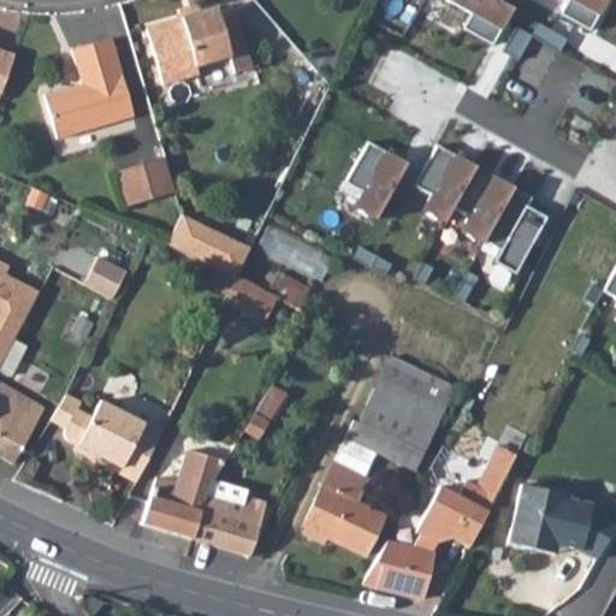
[(514,10),(496,0),(445,0),(472,15),(463,30),(492,47),(514,10)]
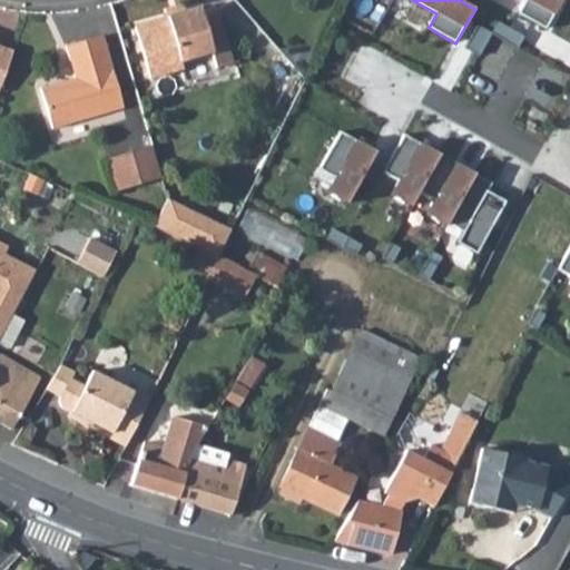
[(562,0),(524,0),(526,0),(519,13),(547,30),(562,0)]
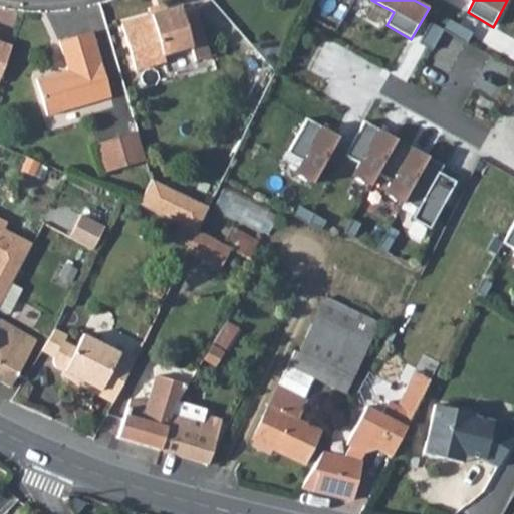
[(152,14),(121,22),(136,67),(165,59),(164,52),(189,44),(194,59),(209,55),(195,7),(182,11),(180,4),(151,12),(152,14)]
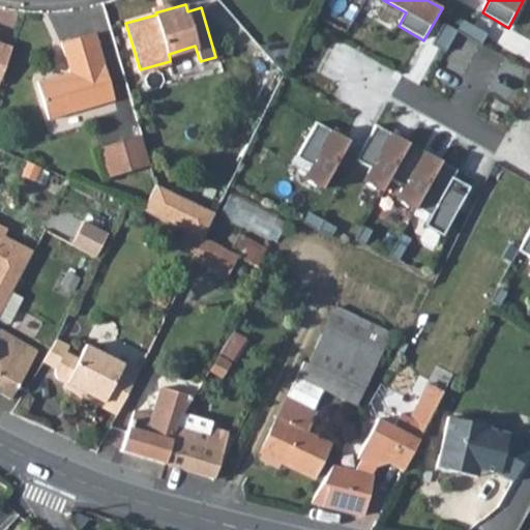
[(464,19),(460,28),(446,21),(434,45),(470,64),(488,31),(464,19)]
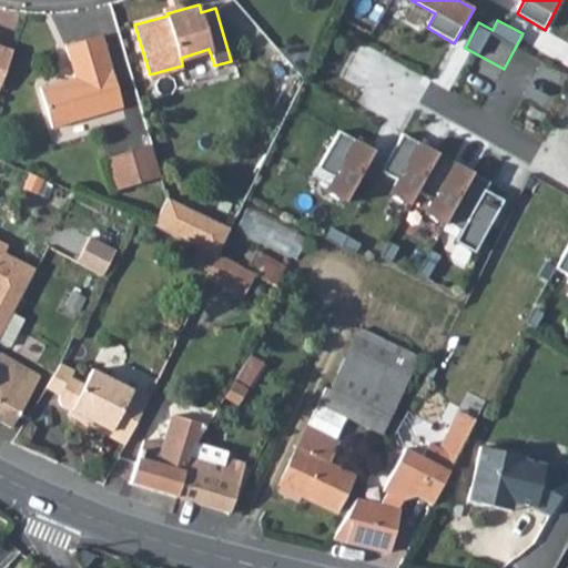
[(70,77),(43,84),(54,124),(123,104),(103,33),(67,44),(78,81),(72,82),(70,77)]
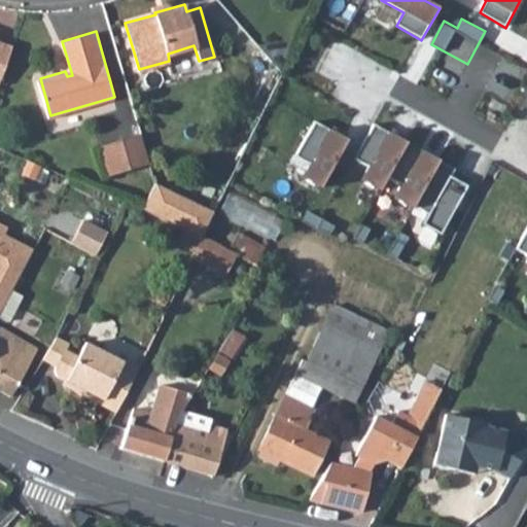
[(0,41),(0,74),(10,45),(0,41)]
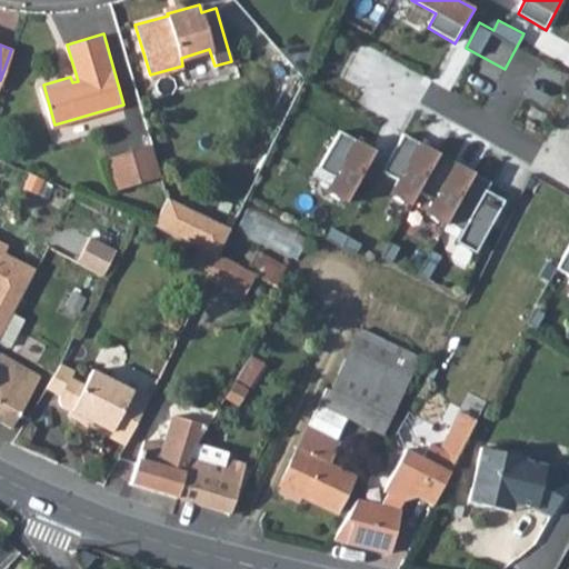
[(346,201),(375,150),(340,130),(319,168),(335,176),(326,190),(346,201)]
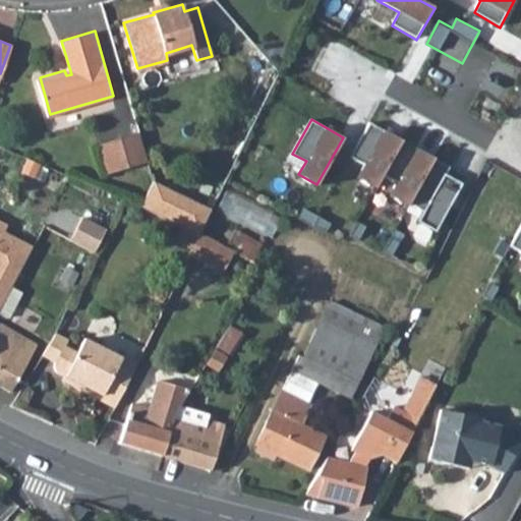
[(384,175),(402,140),(370,123),(351,158),(365,165),(358,179),(377,188),(384,175)]
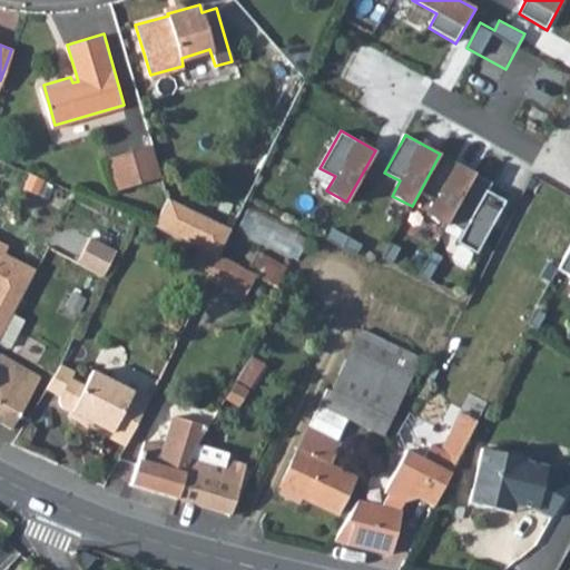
[(153,143),(125,151),(135,184),(163,175),(153,143)]
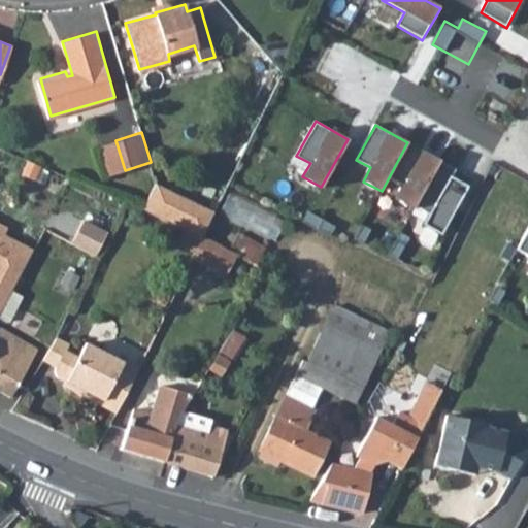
[(125,170),(116,140),(102,144),(111,174),(125,170)]
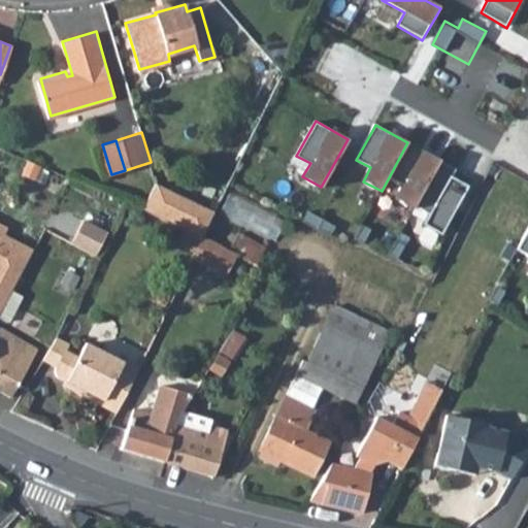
[(415,206),(440,161),(407,142),(389,177),(403,186),(395,199),(413,209),(415,206)]
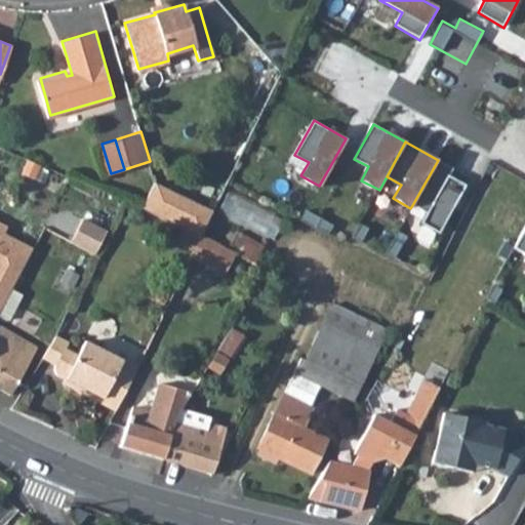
[(466,186),(449,175),(453,169),(438,160),(412,205),(427,213),(421,223),(439,233),(466,186)]
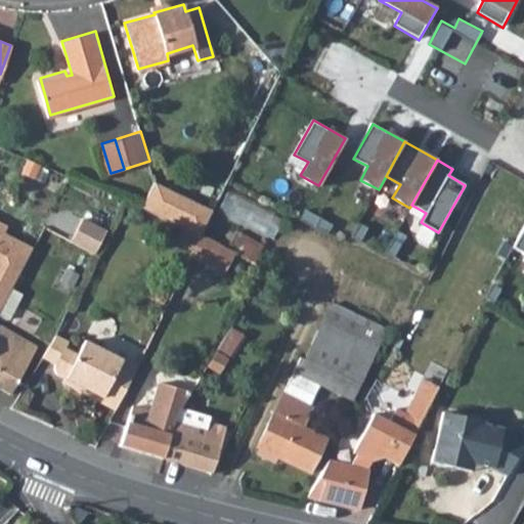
[(155,179),(140,208),(175,222),(187,227),(204,234),(216,208),(155,179)]
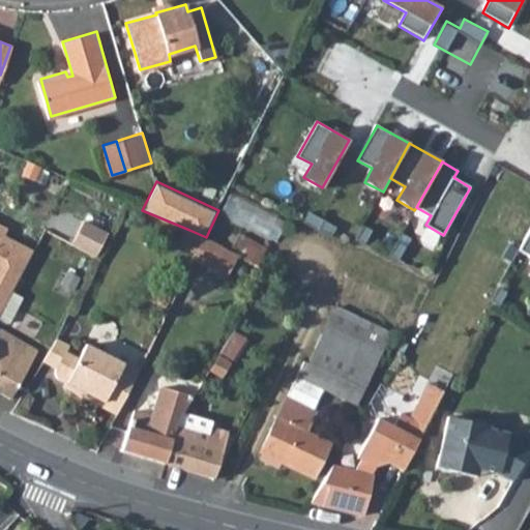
[(233,189),(222,212),(277,241),(289,219),(233,189)]
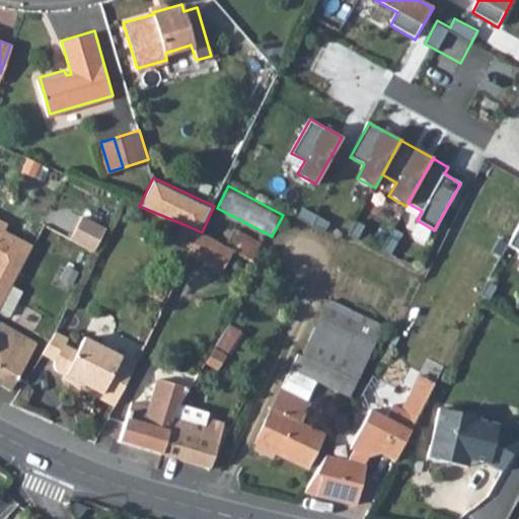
[(104,227),(81,216),(71,238),(92,249),(104,227)]
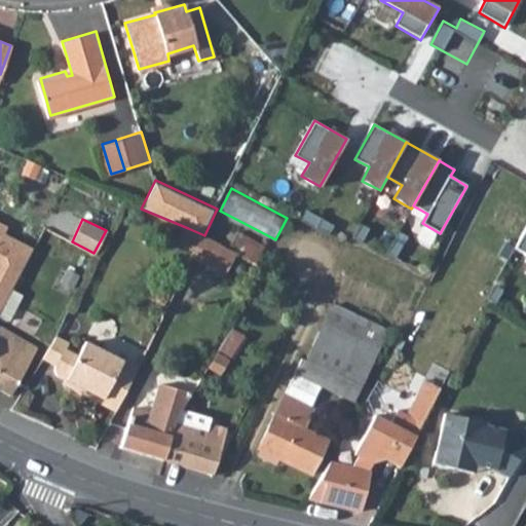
[(0,312),(27,263),(34,250),(4,234),(8,227),(0,223),(0,312)]
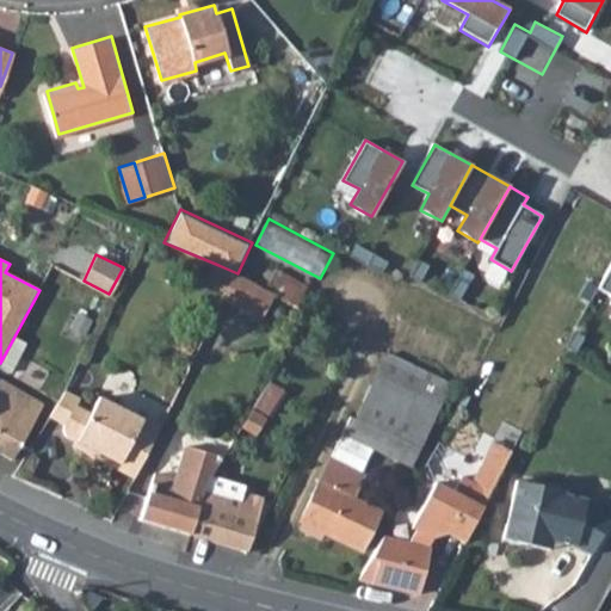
[(229,290),(238,273),(218,265),(210,281),(229,290)]
